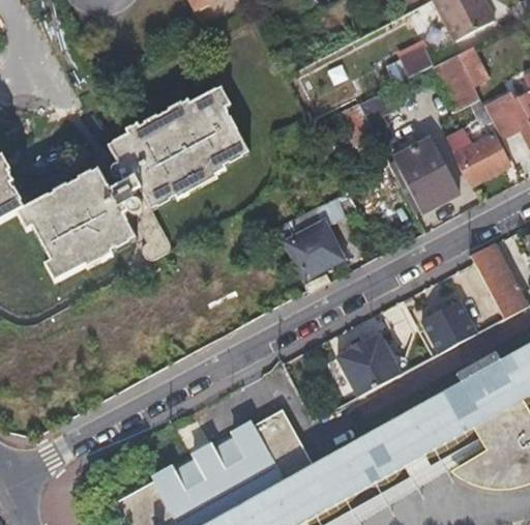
[(435,0),(452,37),(491,18),(482,0),(435,0)]
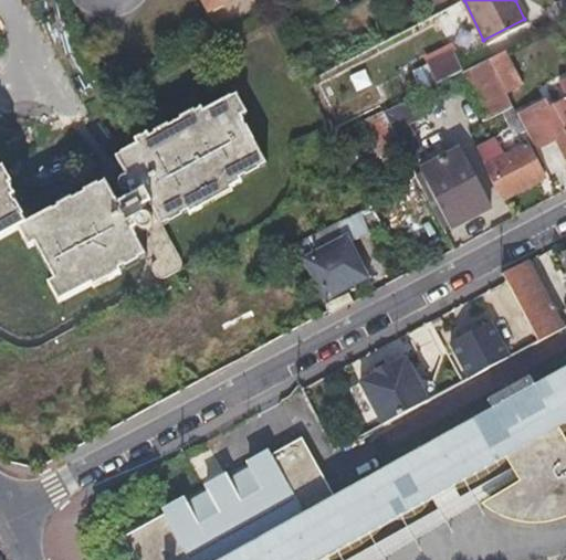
[(428,63),(436,81),(464,66),(456,49),(428,63)]
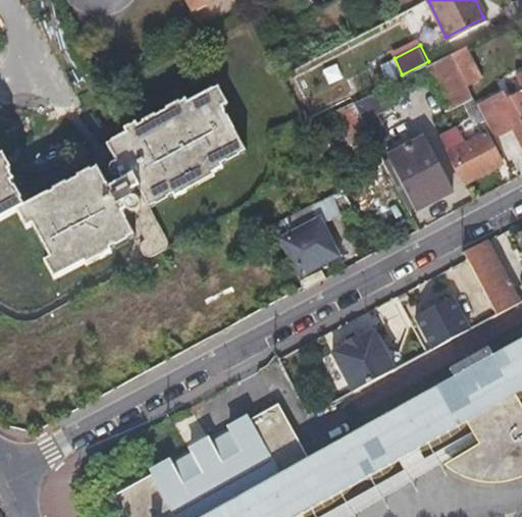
[(477,103),(487,97),(459,45),(450,50),(471,92),(477,103)]
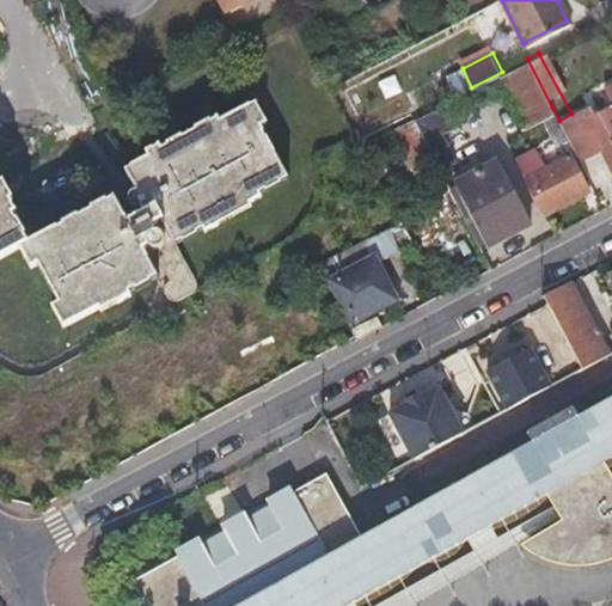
[(502,72),(528,121),(552,108),(527,59),(502,72)]
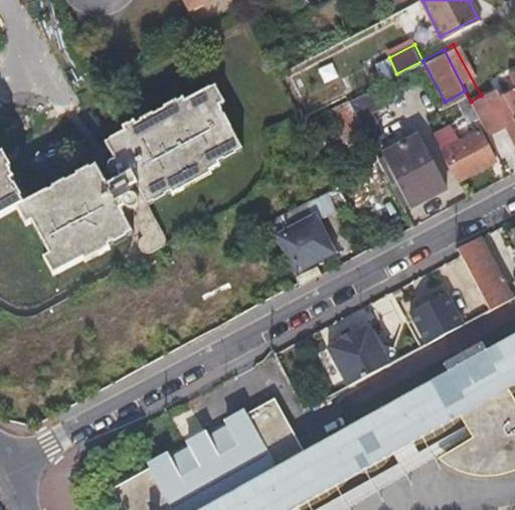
[(477,114),(488,136),(509,126),(514,138),(514,67),(509,71),(514,82),(514,87),(501,94),(497,88),(481,96),(471,102),(471,103),(475,110),(477,114)]
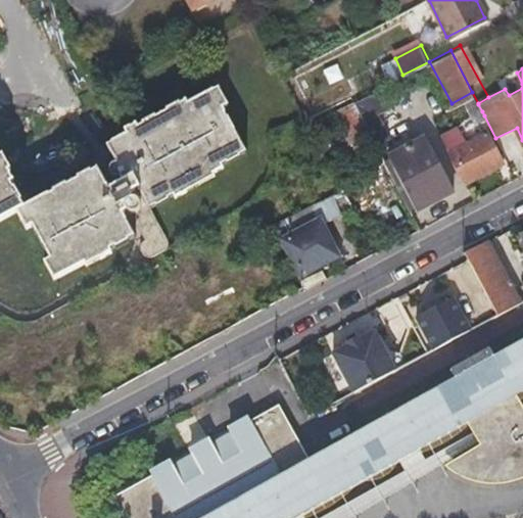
[(42,259),(50,276),(81,261),(84,264),(107,251),(106,247),(129,234),(117,210),(123,207),(128,210),(138,212),(150,205),(212,173),(208,166),(243,146),(220,101),(227,97),(219,82),(188,98),(184,92),(126,124),(126,127),(105,139),(113,155),(106,158),(105,167),(98,170),(96,165),(49,188),(19,203),(14,206),(15,208),(25,226),(30,223),(47,255),(42,259)]
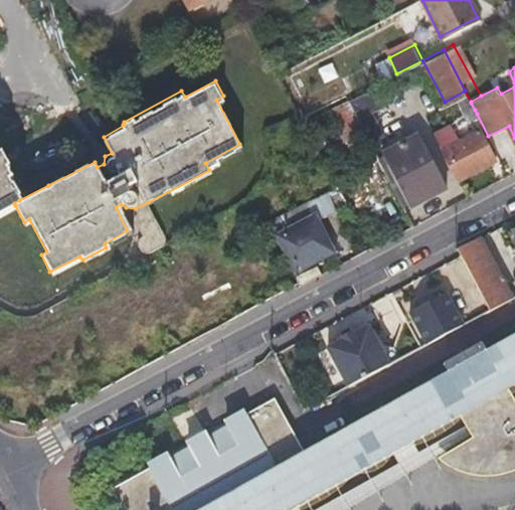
[(345,134),(367,123),(361,112),(377,104),(372,93),(354,103),(351,99),(332,110),(345,134)]
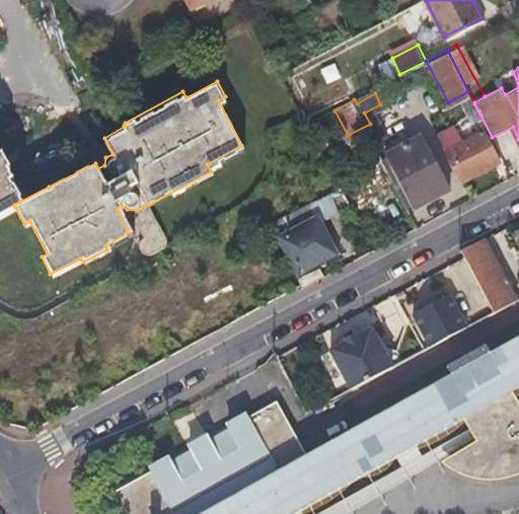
[(466,107),(470,115),(478,111),(474,103),(466,107)]
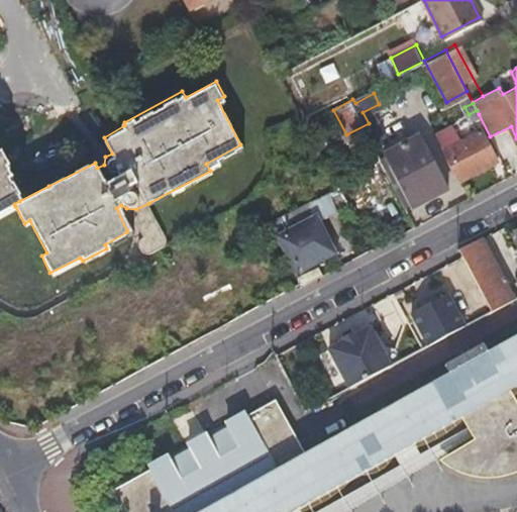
[(442,146),(458,179),(497,160),(481,126),(442,146)]
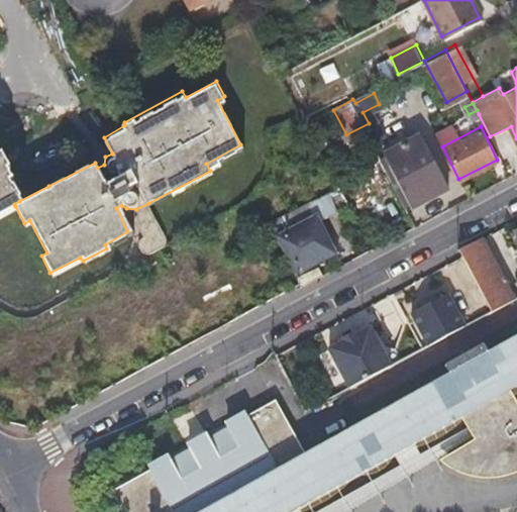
[(446,185),(423,139),(388,158),(411,204),(446,185)]
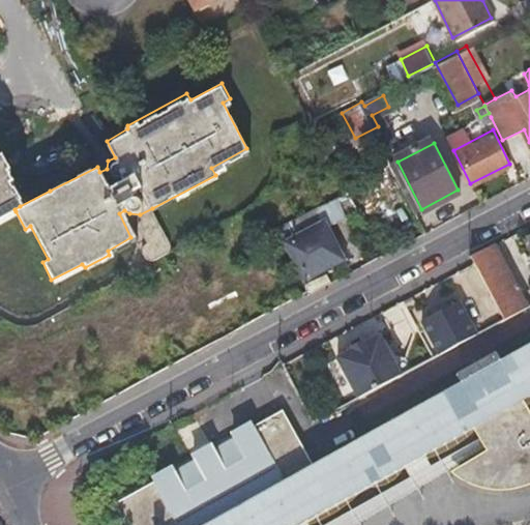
[(0,220),(16,211),(15,209),(20,206),(7,180),(12,177),(0,153),(0,220)]
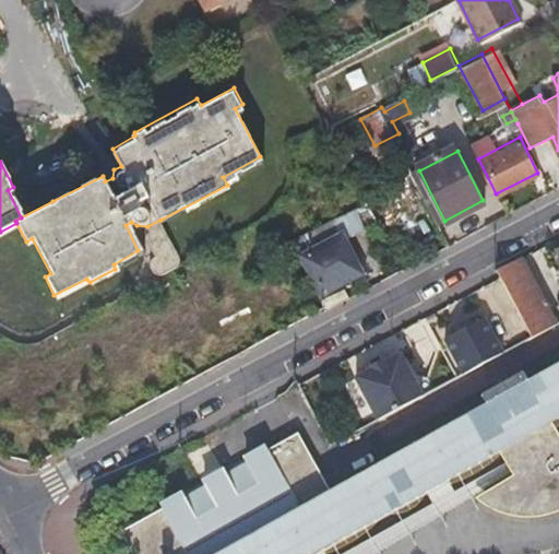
[(366,199),(354,205),(373,243),(385,237),(366,199)]
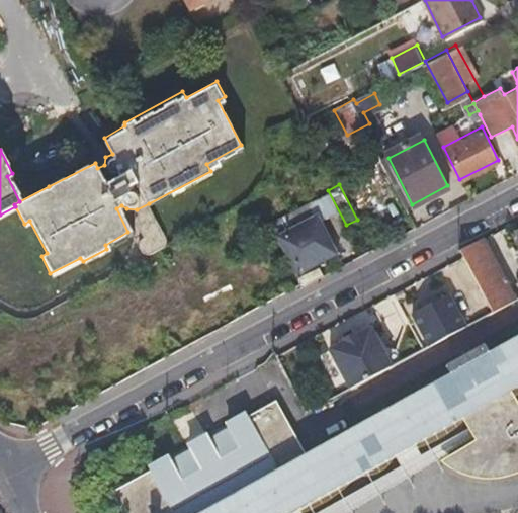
[(266,222),(275,239),(281,236),(297,265),(330,248),(316,220),(311,197),(266,222)]
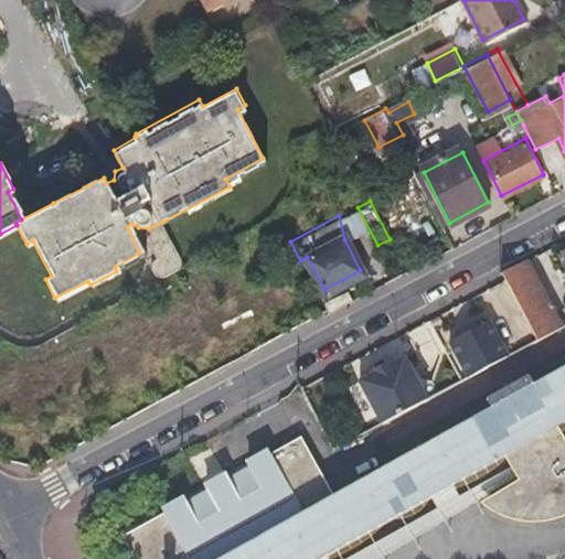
[(152,271),(160,276),(168,275),(174,271),(179,265),(179,255),(173,244),(162,222),(149,228),(150,233),(149,238),(150,245),(151,246),(147,255),(147,264),(152,271)]
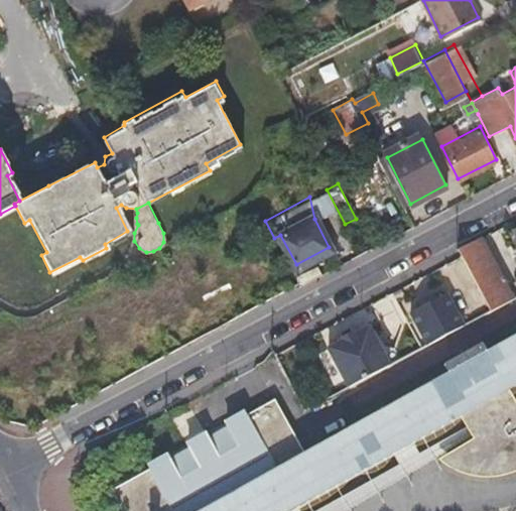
[(459,235),(454,239),(462,254),(490,306),(510,296),(475,227),(459,235)]
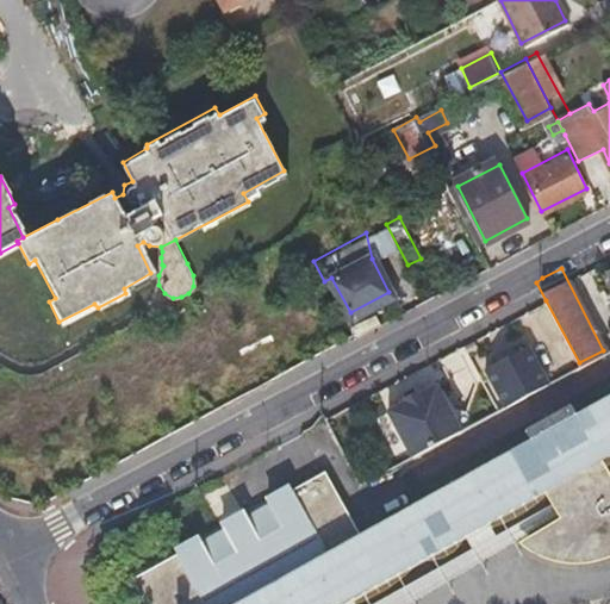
[(422,293),(435,287),(429,274),(416,281),(422,293)]
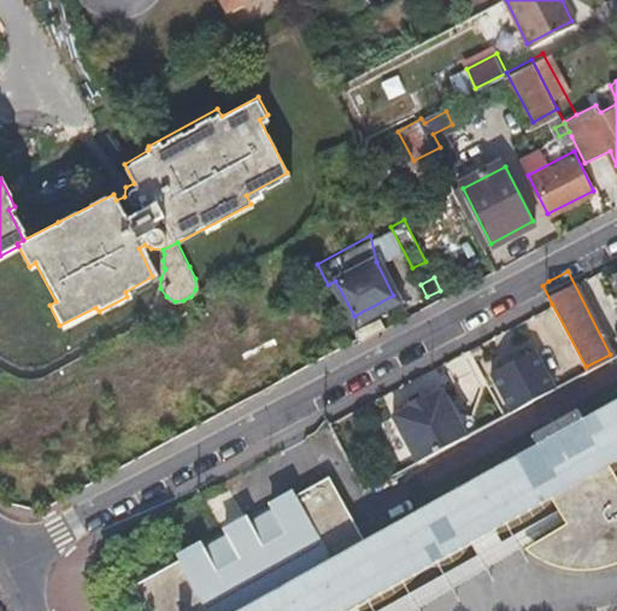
[(489,370),(510,407),(553,385),(533,346),(489,370)]
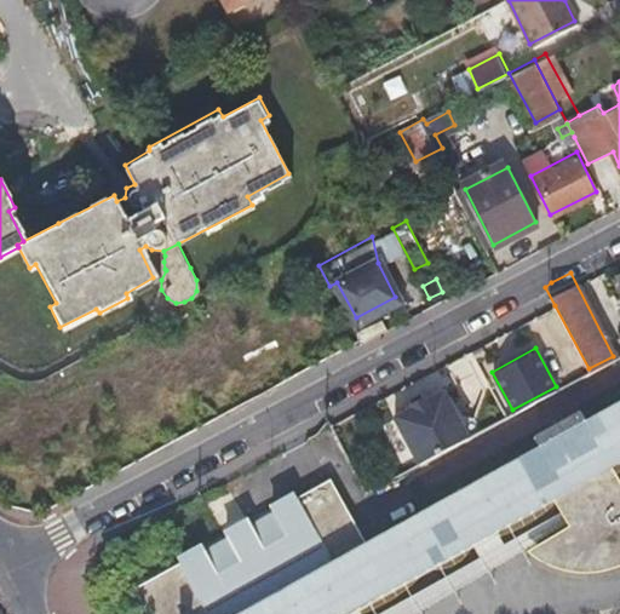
[(394,415),(419,462),(438,451),(468,435),(442,389),(424,399),(424,396),(409,405),(411,406),(394,415)]
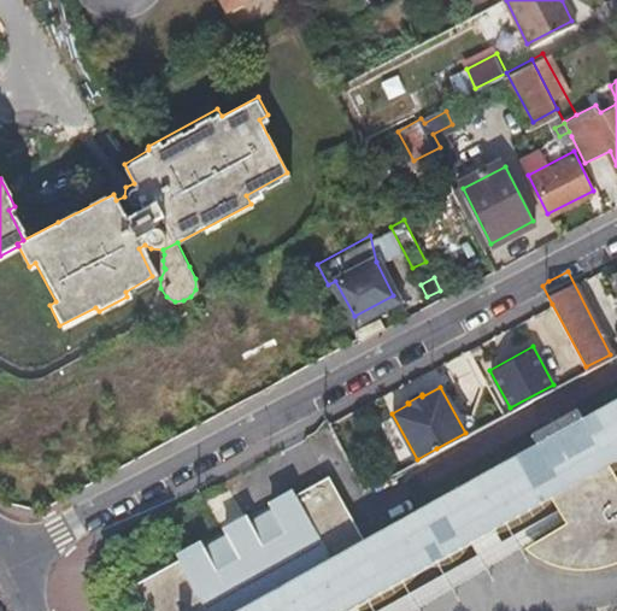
[(616,456),(616,398),(364,539),(329,475),(134,582),(148,610),(339,610),(548,494),(566,524),(532,542),(535,548),(547,553),(558,557),(570,558),(585,559),(599,557),(613,552),(616,550),(616,473),(609,460),(616,456)]
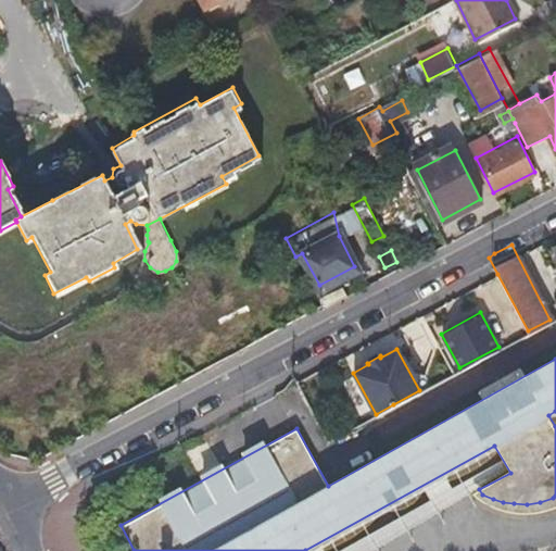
[(500,456),(331,550),(369,550),(479,489),(510,473),(500,456)]
